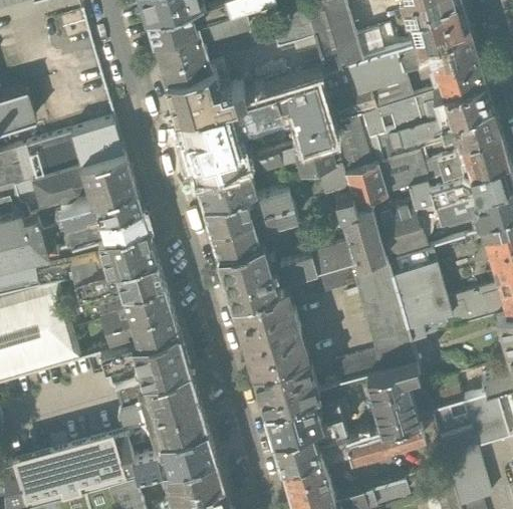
[(143,0),(147,13),(190,0),(143,0)]
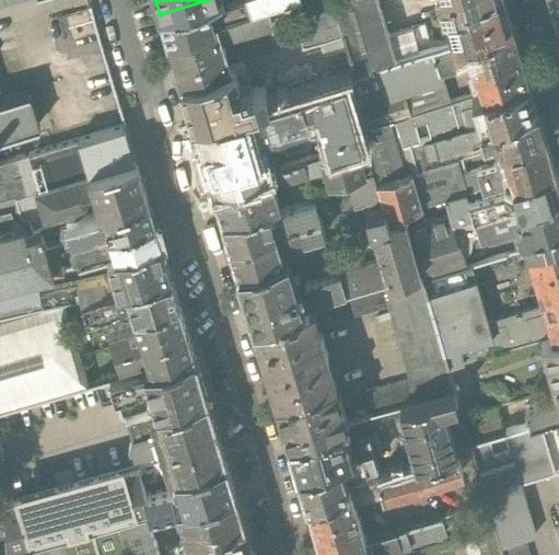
[(208,0),(207,0),(160,14),(167,37),(270,7),(293,0),(244,0),(245,1),(212,11),(208,0)]
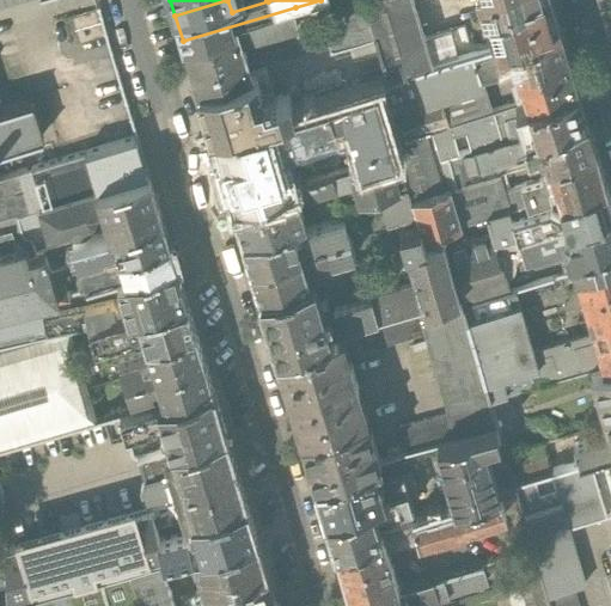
[(328,0),(334,24),(322,28),(330,56),(374,44),(359,0),(328,0)]
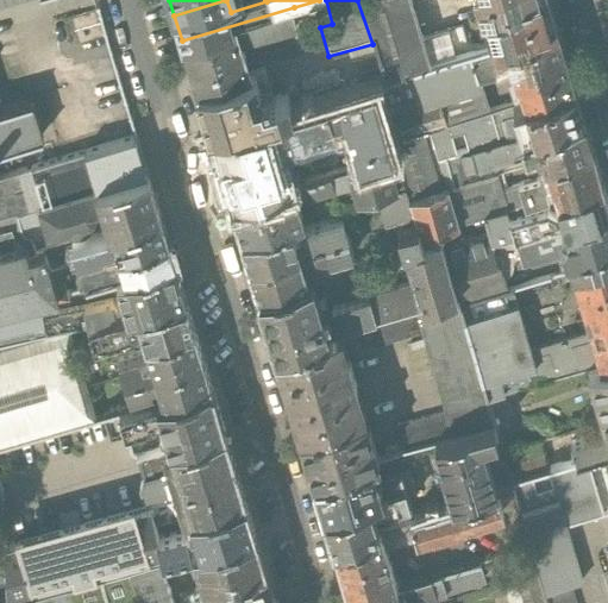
[(357,0),(373,44),(384,83),(468,57),(459,31),(425,43),(411,0),(357,0)]
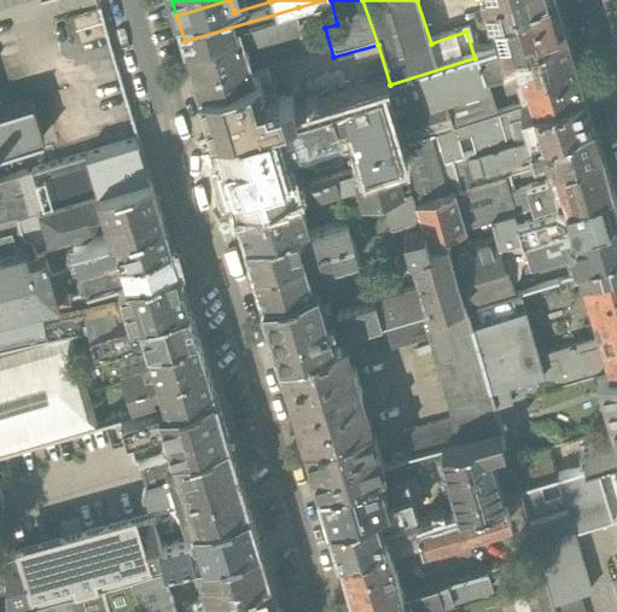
[(553,0),(485,0),(502,52),(564,33),(553,0)]
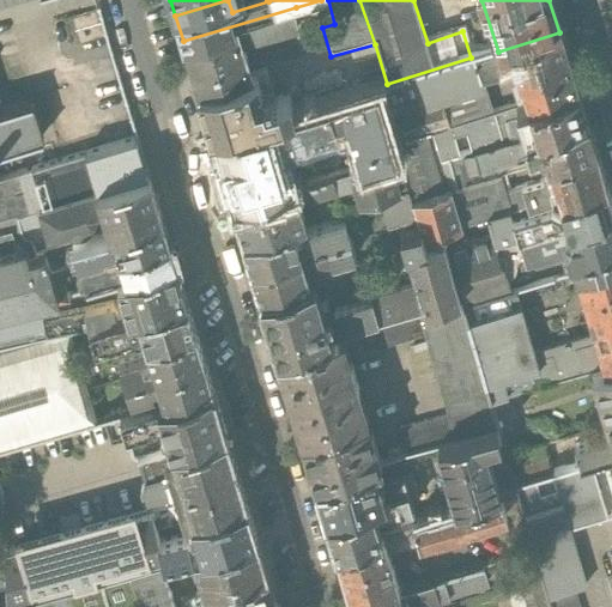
[(296,7),(183,41),(199,95),(250,82),(241,50),(303,32),(296,7)]
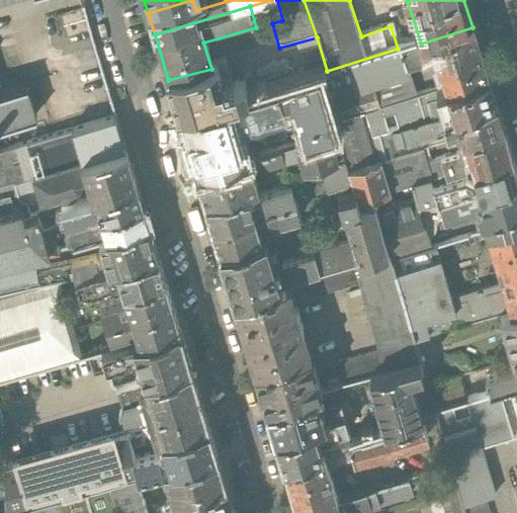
[(81,12),(60,18),(65,41),(86,35),(81,12)]
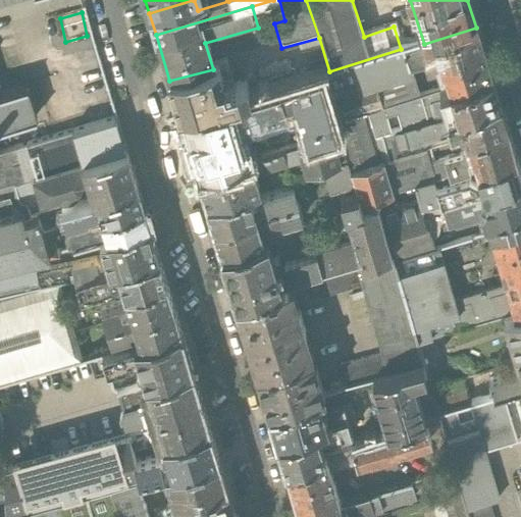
[(424,44),(401,49),(412,73),(444,63),(451,91),(490,79),(488,72),(476,28),(424,44)]
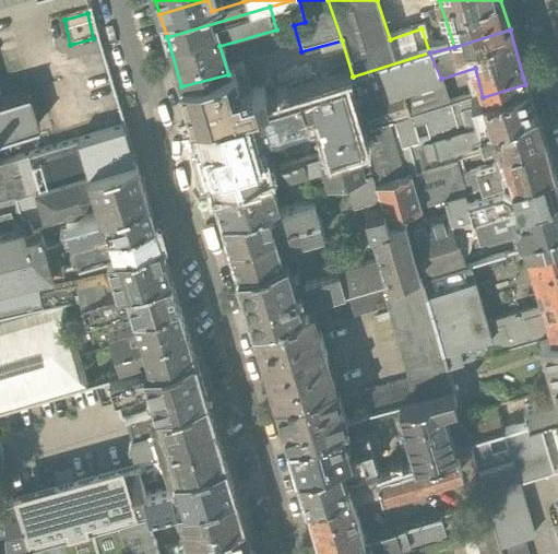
[(353,77),(300,94),(308,117),(318,113),(323,134),(272,152),(277,172),(300,165),(363,146),(359,136),(394,125),(451,107),(441,79),(429,52),(353,77)]
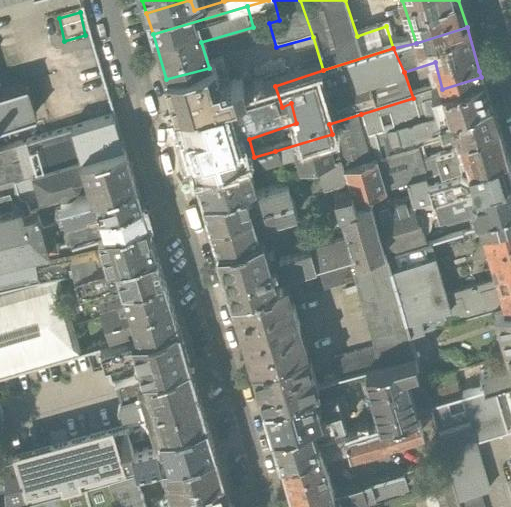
[(221,65),(209,68),(220,91),(209,95),(211,106),(248,94),(242,87),(228,88),(221,65)]
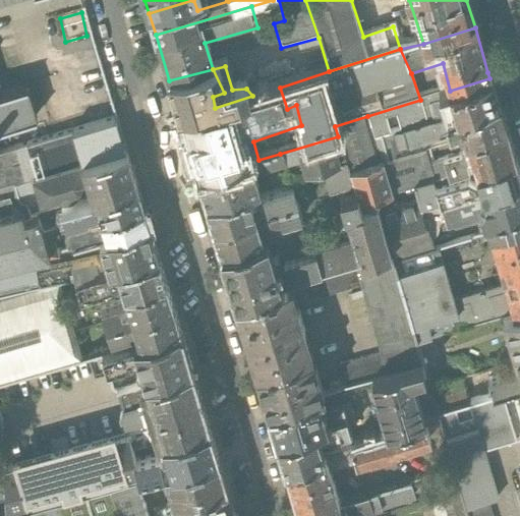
[(213,69),(169,80),(180,118),(215,108),(213,97),(224,93),(213,69)]
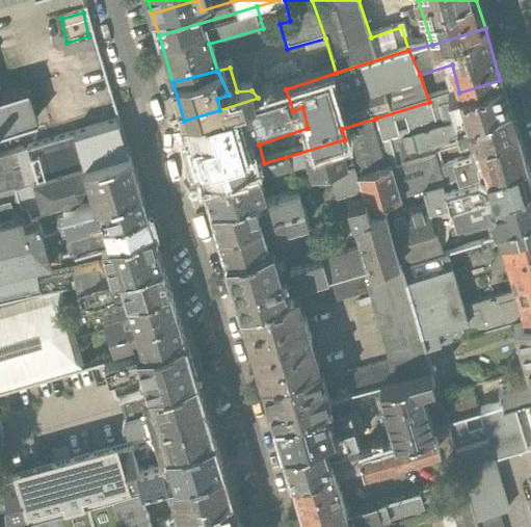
[(429,102),(375,119),(383,146),(508,107),(507,103),(501,84),(500,80),(459,93),(429,102)]
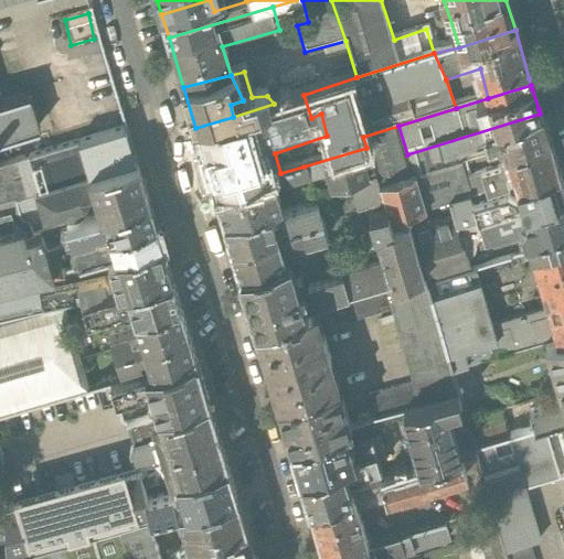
[(311,118),(304,95),(274,104),(233,117),(235,131),(247,127),(255,135),(266,135),(306,124),(311,118)]
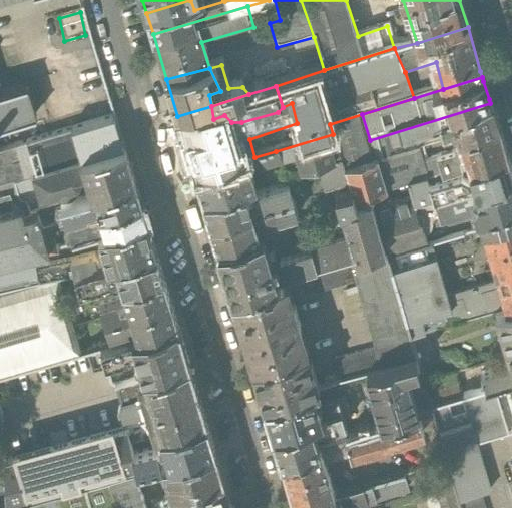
[(0,186),(13,183),(32,177),(84,162),(74,129),(68,106),(33,117),(25,89),(0,96),(0,186)]
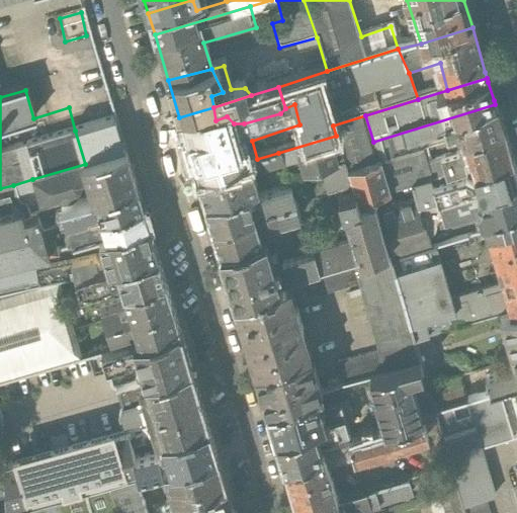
[(373,142),(381,166),(414,156),(413,151),(406,152),(405,147),(456,131),(461,142),(502,130),(501,125),(499,118),(495,104),(373,142)]
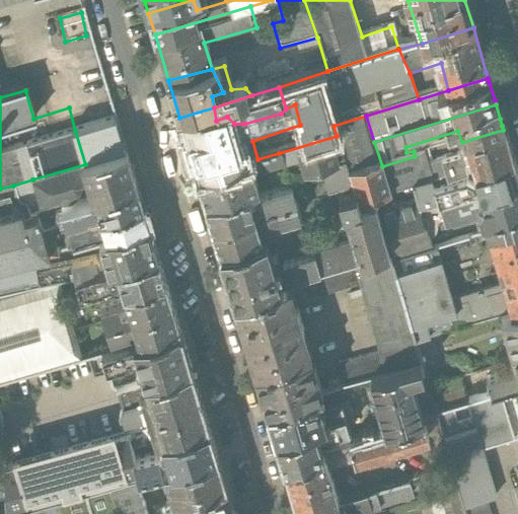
[(450,161),(446,147),(415,156),(382,166),(374,142),(366,116),(334,126),(337,136),(345,163),(352,188),(355,197),(360,212),(376,207),(375,202),(413,191),(433,185),(446,180),(441,164),(450,161)]
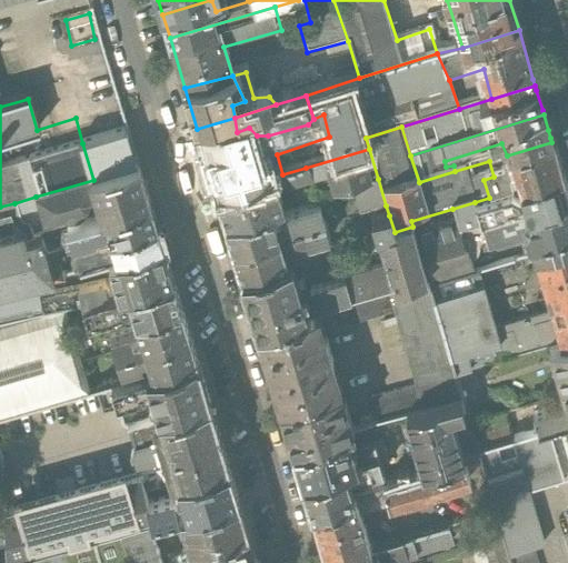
[(507,156),(489,161),(494,177),(484,180),(489,198),(525,187),(561,174),(554,150),(551,142),(507,156)]
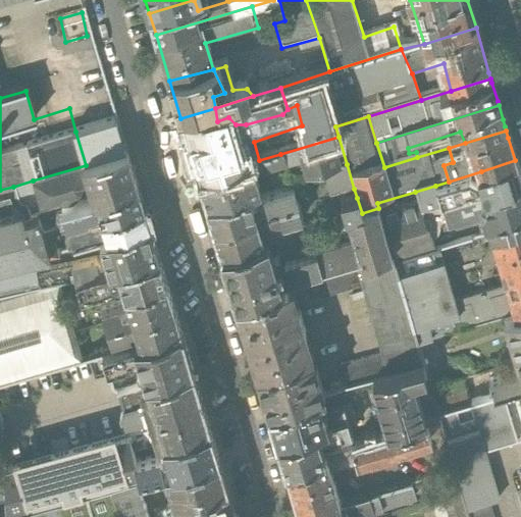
[(339,137),(280,154),(283,167),(289,183),(321,172),(347,164),(339,137)]
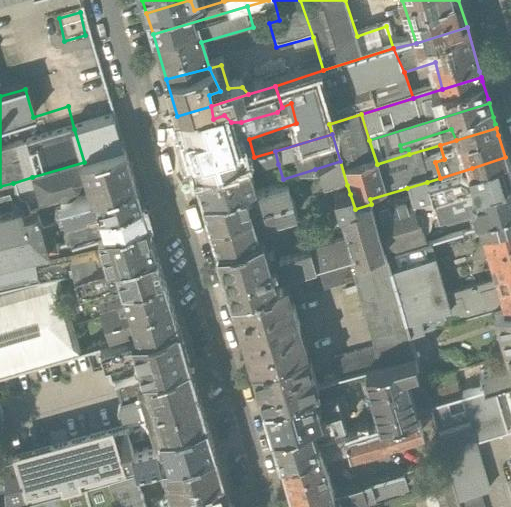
[(133,184),(123,149),(84,162),(32,177),(38,201),(55,197),(67,200),(79,194),(77,184),(83,181),(86,198),(133,184)]
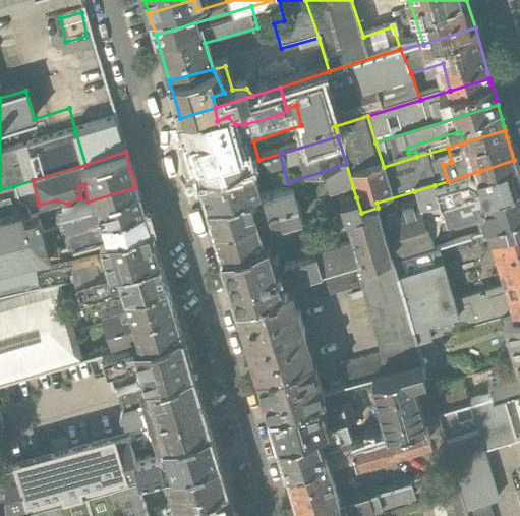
[(283,167),(280,154),(258,160),(197,177),(207,208),(247,195),(257,190),(253,171),(256,169),(260,172),(283,167)]
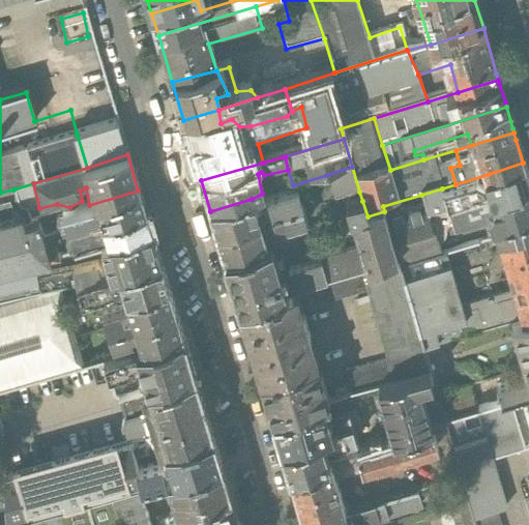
[(469,192),(444,199),(448,214),(528,190),(528,183),(524,168),(523,163),(489,174),(490,194),(486,197),(482,191),(469,192)]
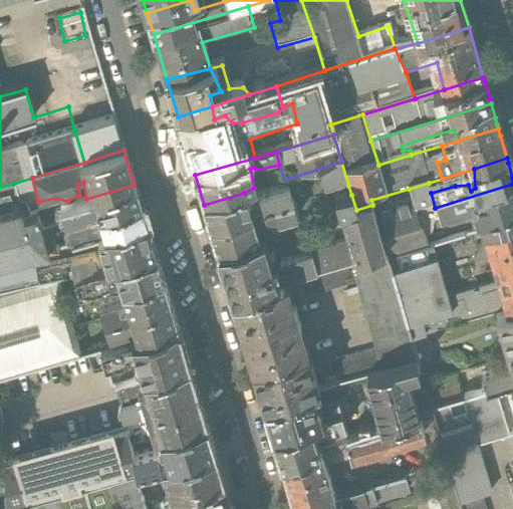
[(341,162),(316,170),(324,194),(348,186),(341,162)]
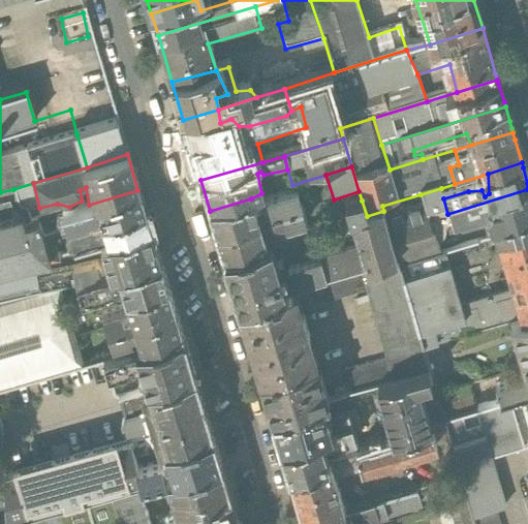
[(33,183),(13,189),(21,215),(29,212),(39,208),(33,183)]
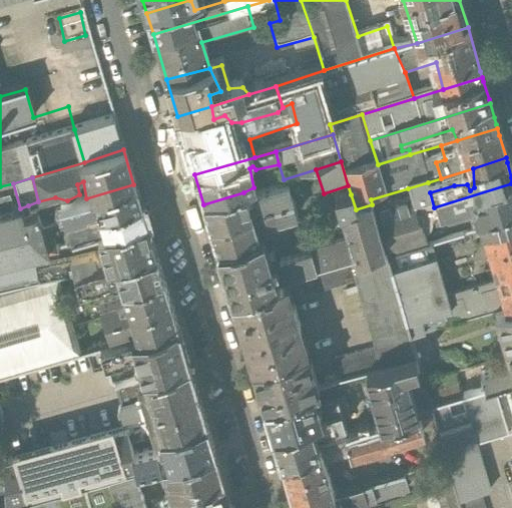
[(408,188),(413,203),(416,212),(434,207),(430,192),(428,182),(408,188)]
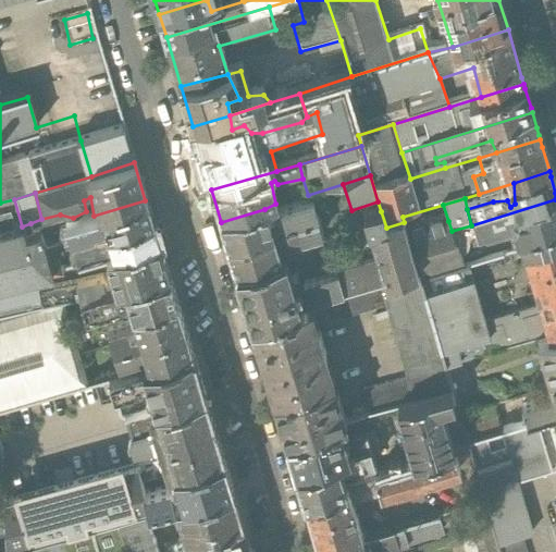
[(157,242),(106,259),(111,283),(102,285),(101,276),(32,296),(29,284),(42,278),(51,283),(60,276),(44,265),(31,223),(22,227),(14,199),(0,203),(0,319),(62,305),(76,302),(167,276),(157,242)]
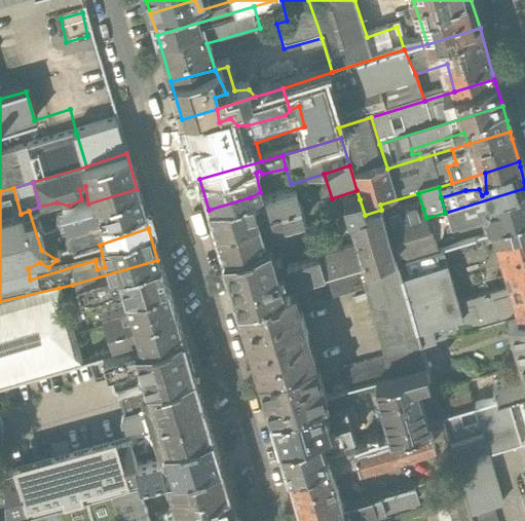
[(426,218),(432,234),(446,230),(474,223),(481,221),(483,226),(491,225),(495,238),(524,228),(524,188),(445,213),(426,218)]
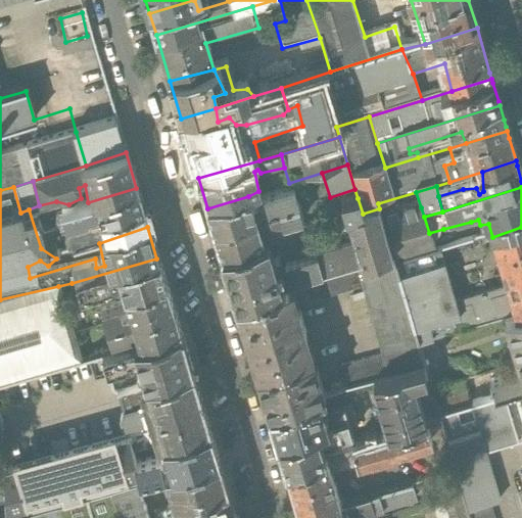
[(88,202),(61,213),(64,224),(97,215),(100,223),(106,221),(142,208),(136,188),(88,202)]
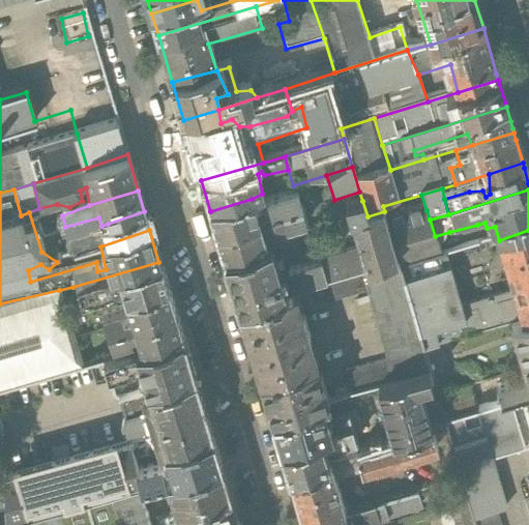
[(302,209),(295,195),(264,204),(265,208),(257,214),(252,199),(210,211),(217,234),(302,209)]
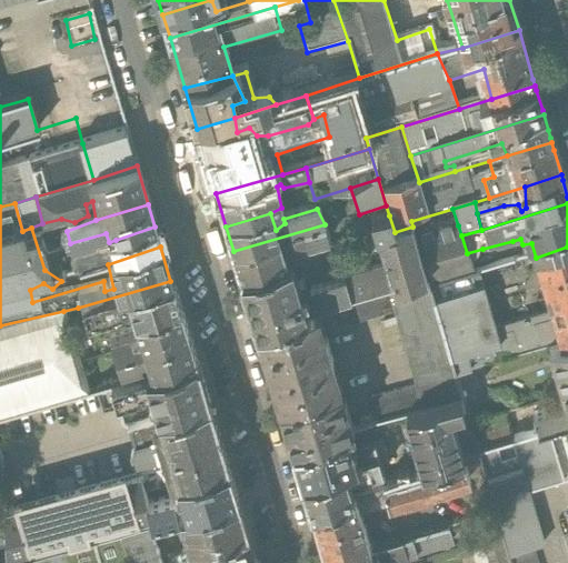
[(389,215),(370,220),(375,239),(380,238),(395,232),(389,215)]
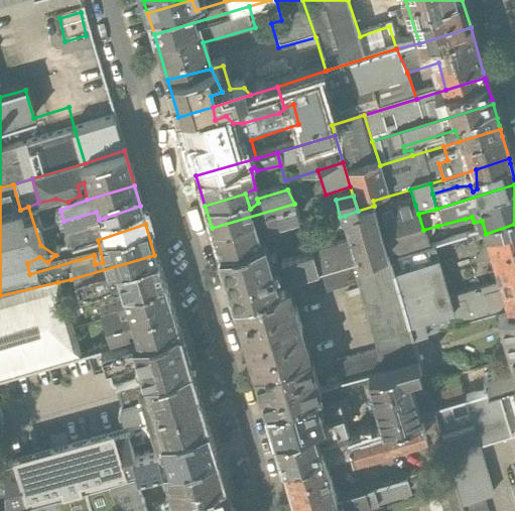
[(295,222),(294,204),(212,228),(219,254),(260,241),(256,226),(261,224),(268,230),(295,222)]
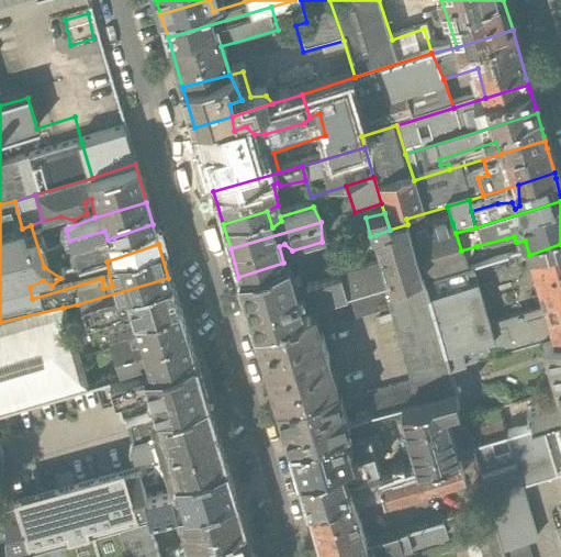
[(461,251),(456,233),(452,223),(411,237),(423,278),(425,286),(469,274),(462,255),(461,251)]
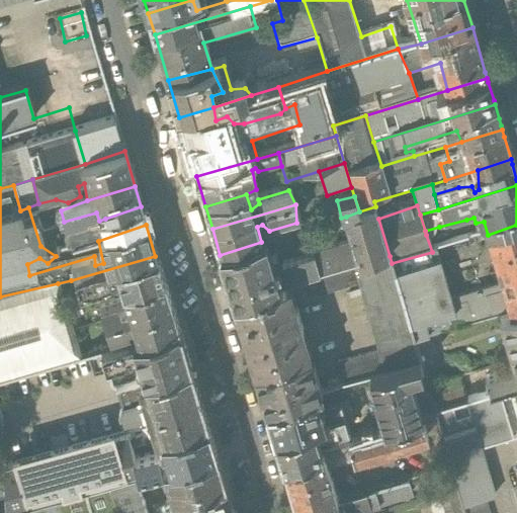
[(108,226),(68,238),(70,250),(98,241),(146,225),(141,206),(105,219),(108,226)]
